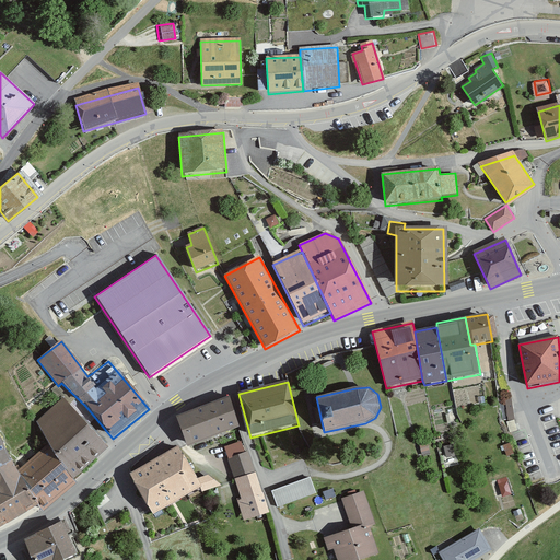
[(230,398),(177,418),(189,448),(240,428),(230,398)]
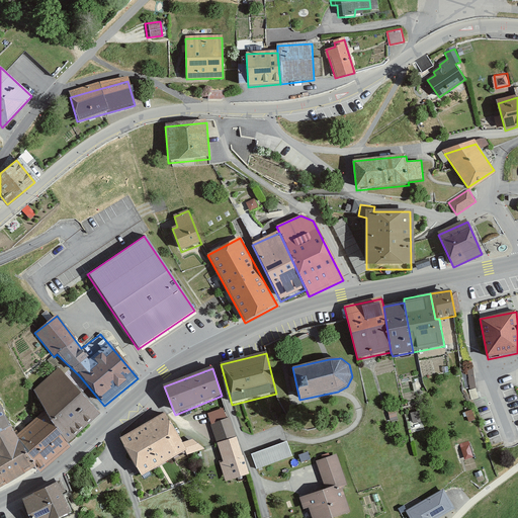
[(33,391),(46,412),(68,446),(100,416),(81,395),(60,369),(56,371),(33,391)]
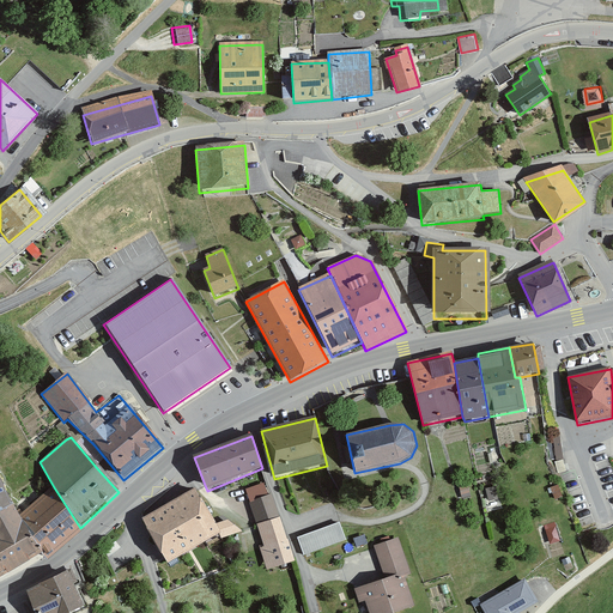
[(13,509),(0,481),(0,580),(43,557),(13,509)]
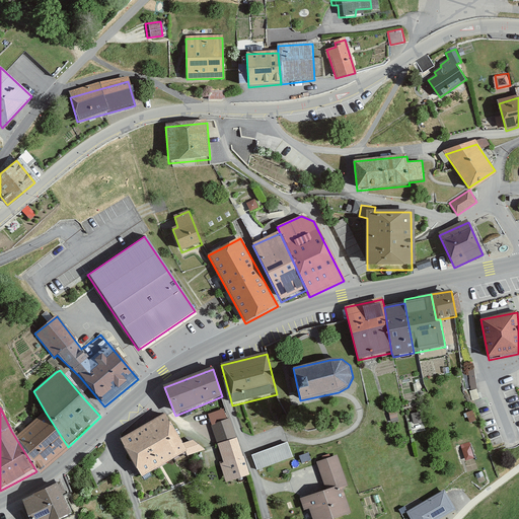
[(211,426),(227,420),(223,410),(208,415),(211,426)]
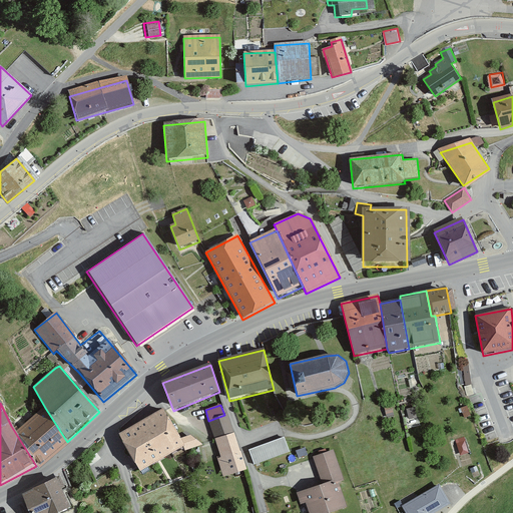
[(409,424),(418,424),(418,406),(409,406),(409,424)]
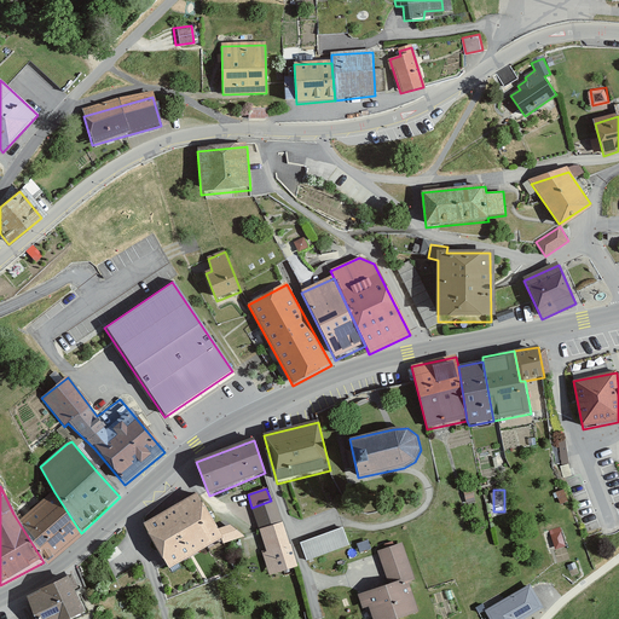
[(81,533),(55,492),(13,514),(44,562),(46,565),(81,533)]
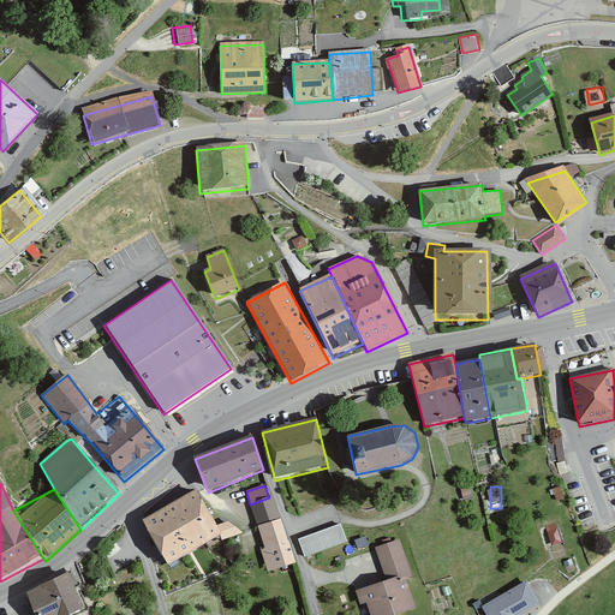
[(221,535),(197,493),(143,524),(167,566),(221,535)]
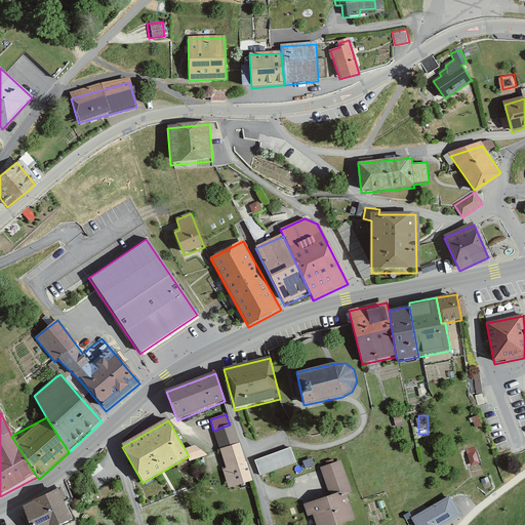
[(230,425),(213,431),(220,450),(240,444),(233,423),(230,425)]
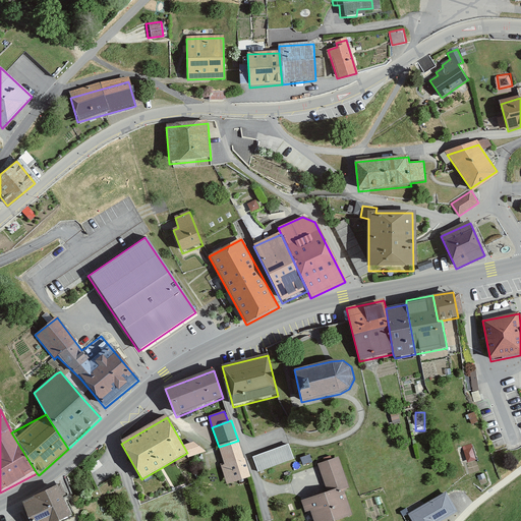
[(238,441),(219,447),(225,465),(222,466),(227,484),(250,477),(238,441)]
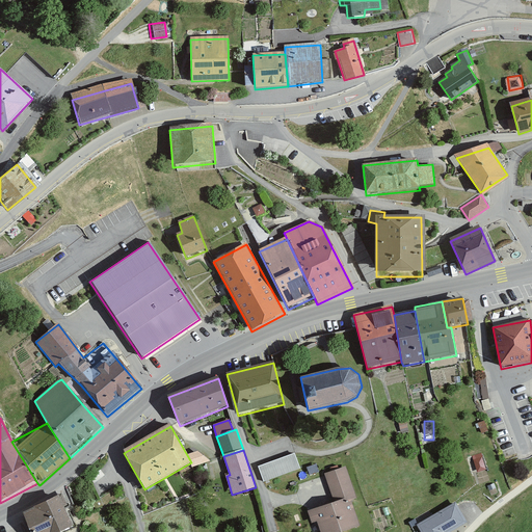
[(483,451),(474,453),(477,470),(486,468),(483,451)]
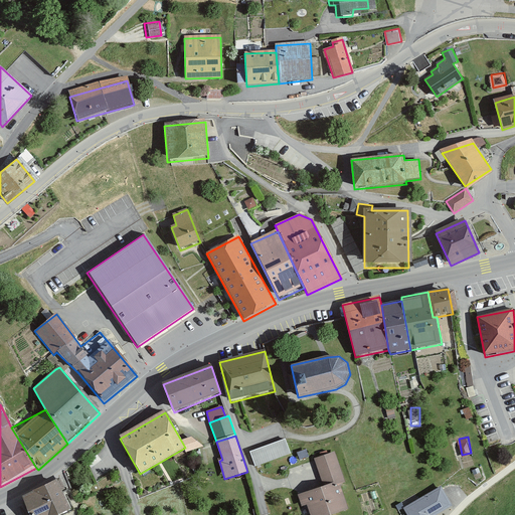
[(289,453),(284,439),(247,451),(252,466),(289,453)]
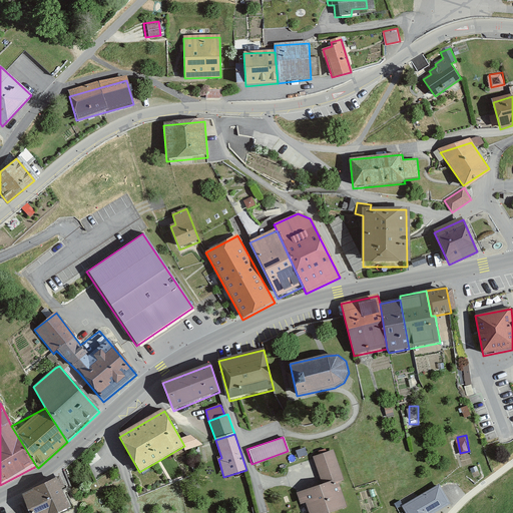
[(313,455),(323,487),(339,482),(344,481),(334,449),(313,455)]
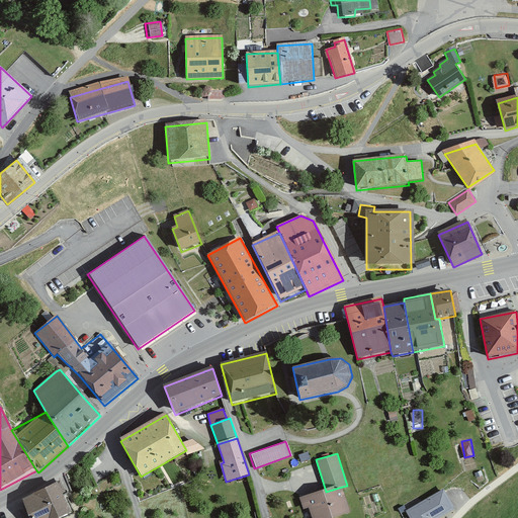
[(66,517),(71,516),(57,486),(23,502),(30,517),(66,517)]
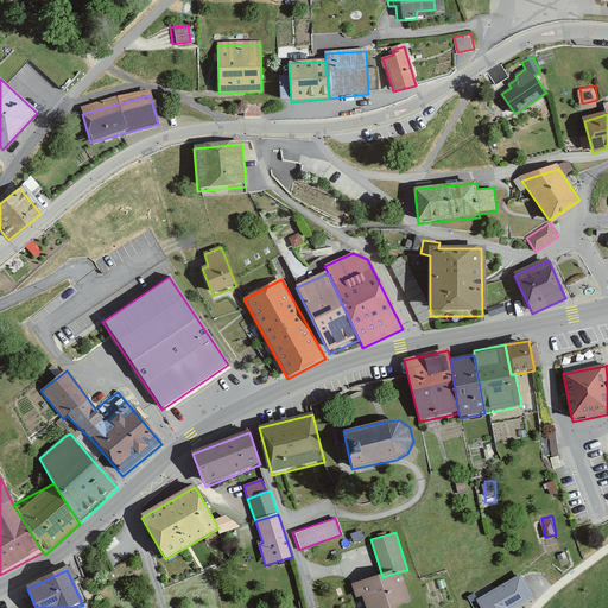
[(401,571),(382,577),(353,587),(356,599),(362,597),(365,607),(392,607),(411,602),(401,571)]
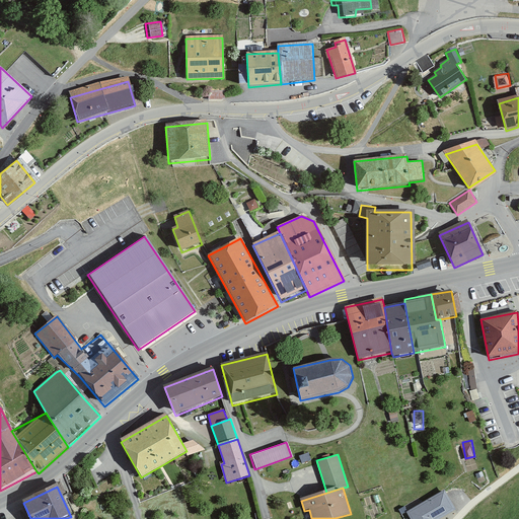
[(444,491),(405,513),(409,518),(442,518),(456,512),(444,491)]
